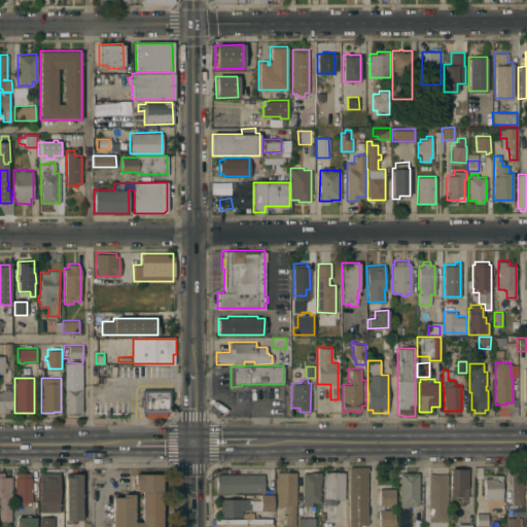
[(64,382),(76,382),(76,387),(81,387),(82,413),(64,413),(64,382)]
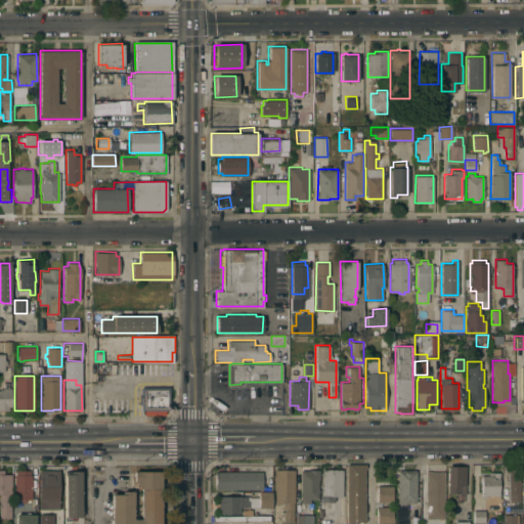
[(8,406),(8,409),(0,409),(0,388),(4,388),(4,382),(9,382),(9,388),(11,388),(11,406),(8,406)]
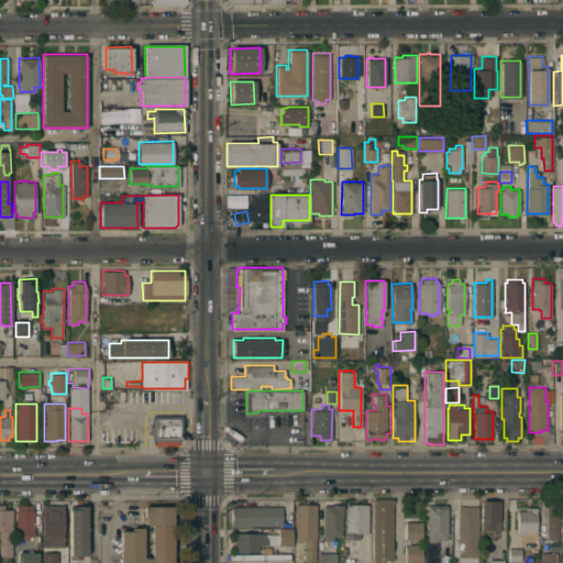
[(152,417),(181,416),(181,419),(181,439),(152,439),(152,434),(148,434),(148,424),(152,424),(152,419),(152,417)]
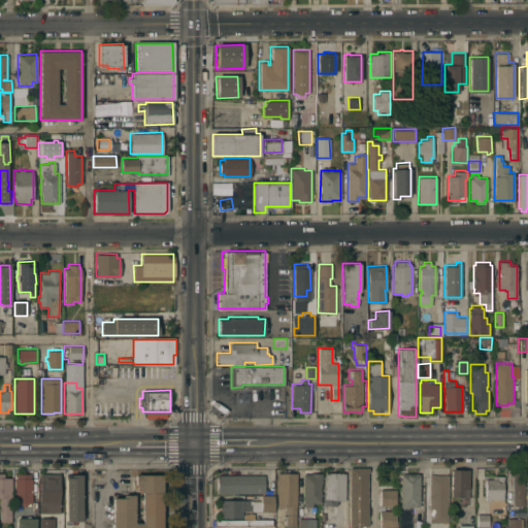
[(350,468),(368,468),(368,471),(367,471),(367,521),(368,521),(368,526),(350,526),(350,468)]
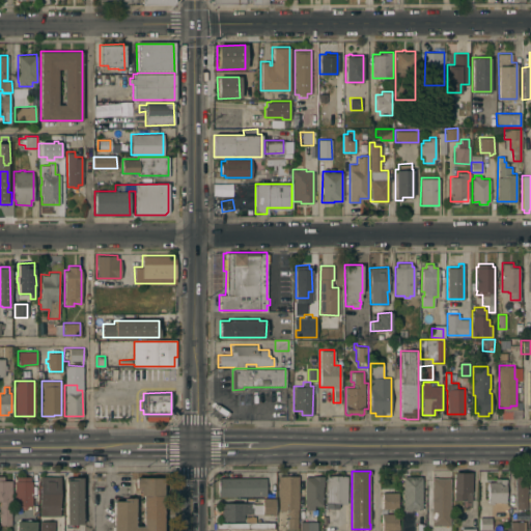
[(472,500),(466,500),(466,499),(453,499),(453,471),(472,472),(472,500)]
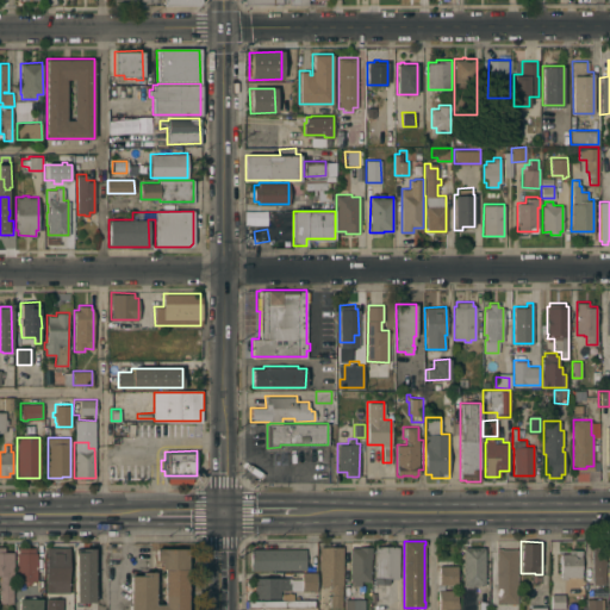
[(387,578),(387,597),(375,597),(375,577),(374,577),(374,545),(398,546),(398,578),(387,578)]
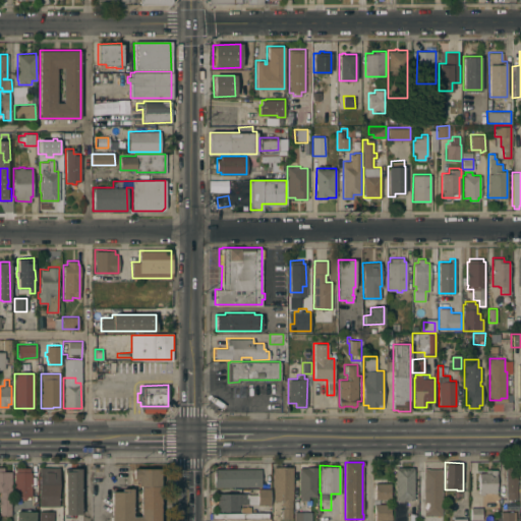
[(506,468),(507,468),(507,465),(515,465),(515,468),(517,468),(517,499),(506,499),(506,468)]
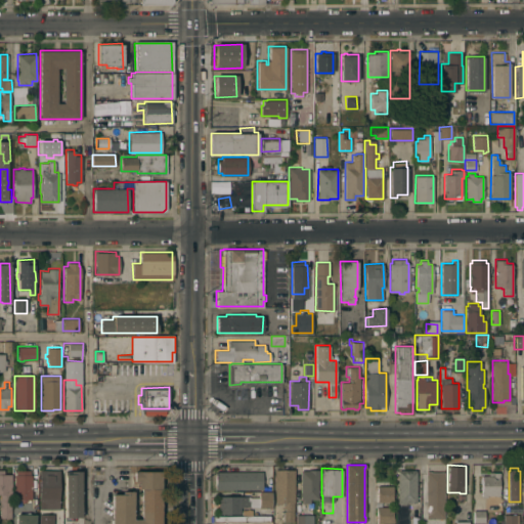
[(11,497),(10,497),(10,517),(0,517),(0,469),(3,469),(3,474),(11,474),(11,497)]
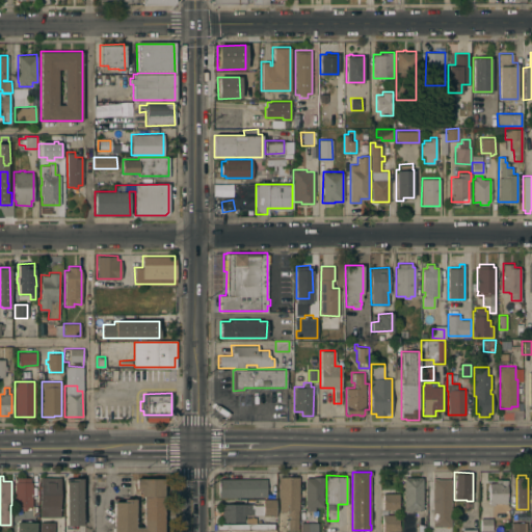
[(278,477),(298,476),(299,509),(297,509),(298,529),(288,529),(288,519),(289,519),(288,509),(286,509),(286,511),(280,511),(278,477)]
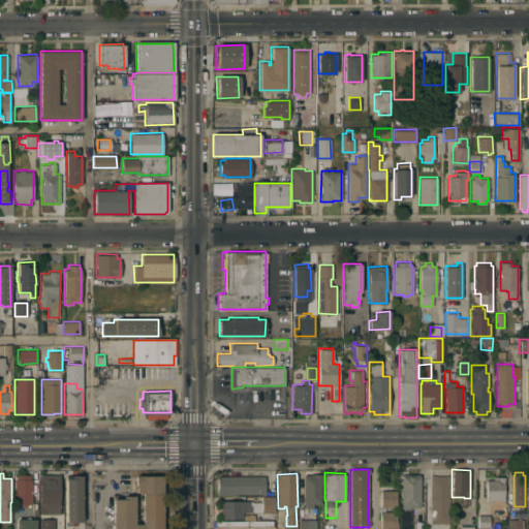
[(304,474),(310,474),(310,473),(322,473),(322,484),(321,484),(320,503),(313,503),(313,507),(306,507),(306,503),(303,503),(304,474)]
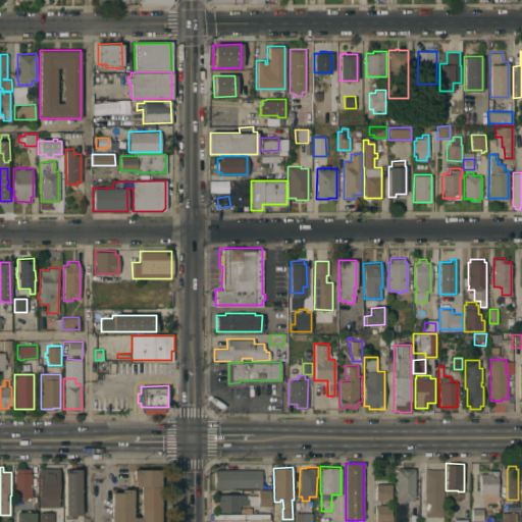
[(397,467),(413,467),(413,468),(415,468),(414,500),(406,500),(406,502),(398,502),(398,501),(396,501),(397,467)]
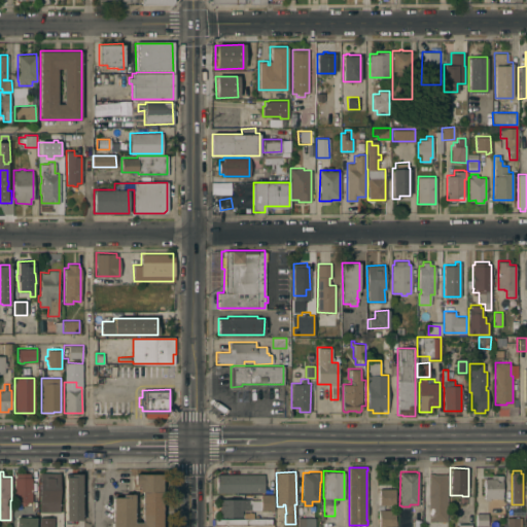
[(31,502),(31,505),(16,505),(16,502),(13,502),(14,477),(15,477),(16,472),(30,472),(30,477),(32,477),(31,502)]
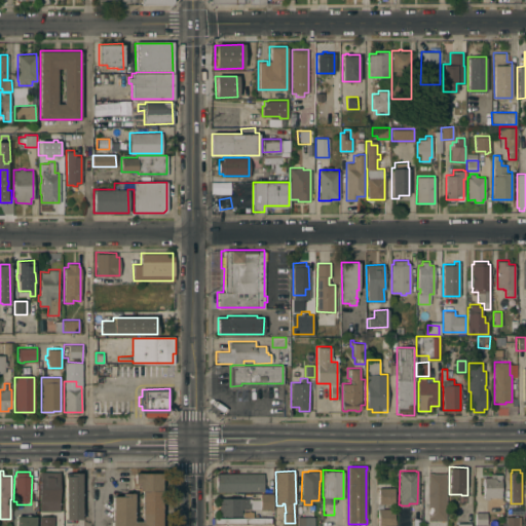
[(51,510),(51,506),(39,506),(39,472),(60,472),(59,511),(51,510)]
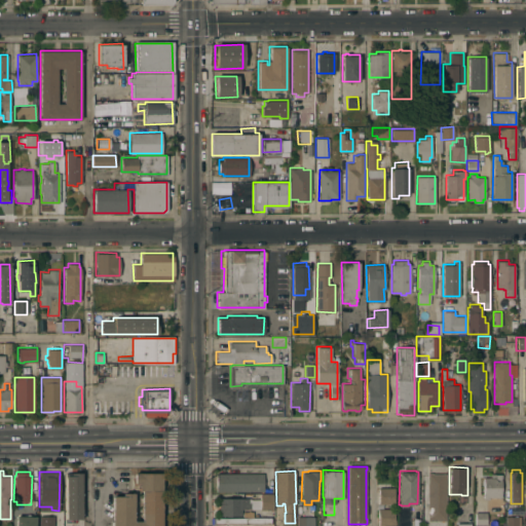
[(161,525),(112,525),(112,495),(122,495),(122,492),(134,492),(134,520),(141,520),(142,490),(139,490),(139,483),(135,483),(135,472),(162,472),(162,475),(161,525)]
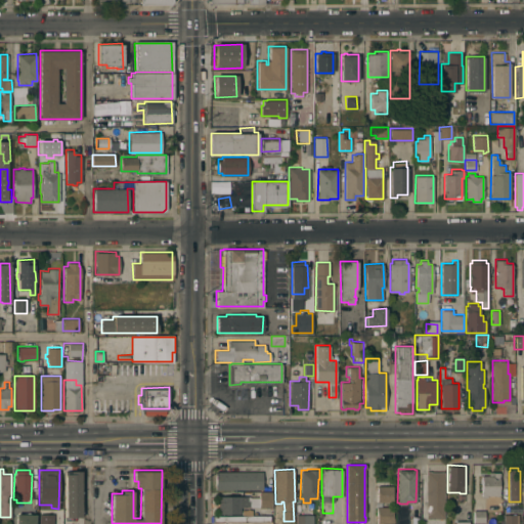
[(216,489),(216,472),(262,471),(262,488),(216,489)]
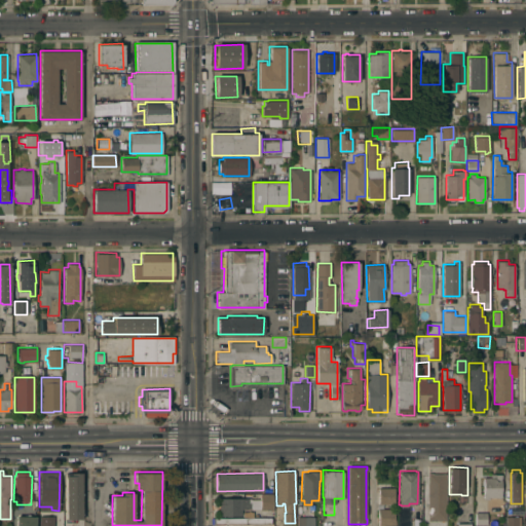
[(427,504),(426,504),(426,501),(427,501),(427,476),(426,476),(426,473),(431,473),(446,473),(446,520),(427,520),(427,504)]
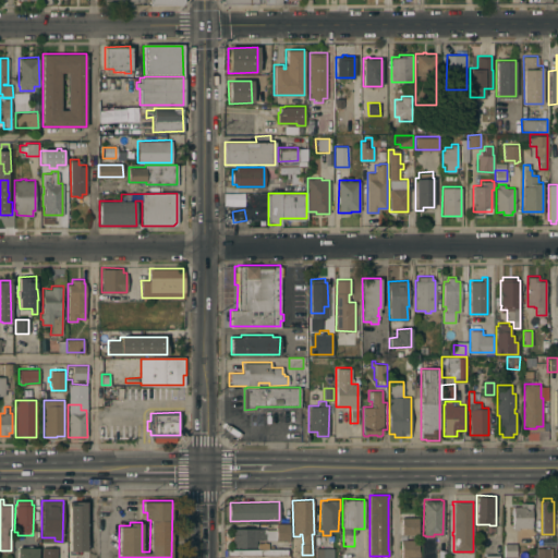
[(70,550),(69,504),(84,502),(85,550),(70,550)]
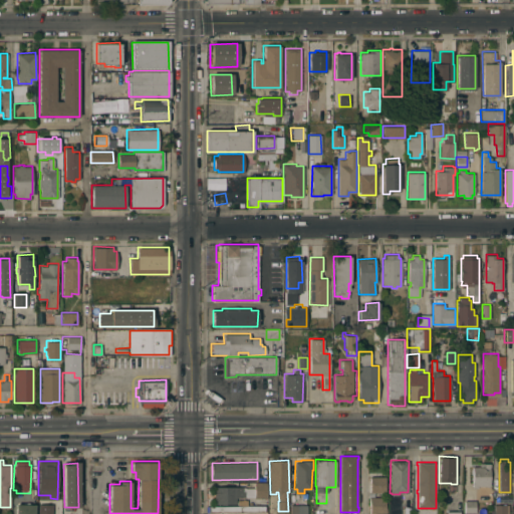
[(490,463),(490,486),(478,485),(478,488),(472,487),(472,479),(471,479),(471,476),(472,476),(472,474),(470,473),(471,468),(472,468),(473,466),(480,466),(480,463),(490,463)]
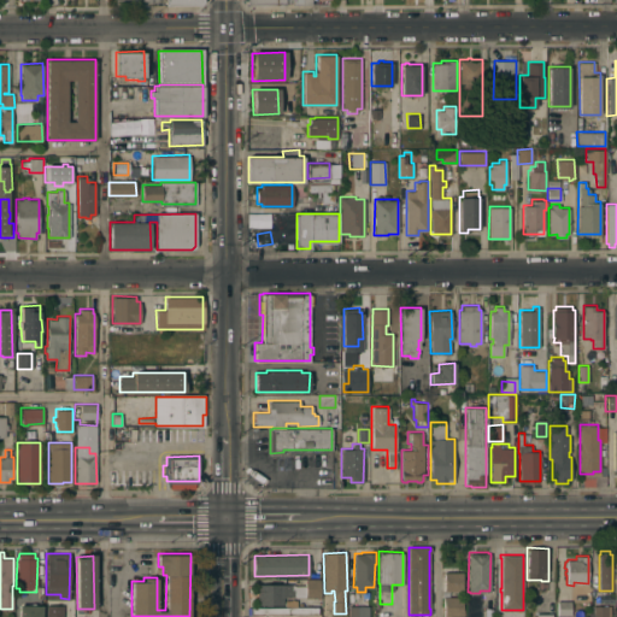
[(462,571),(463,591),(444,591),(444,576),(442,576),(442,573),(444,573),(444,571),(462,571)]
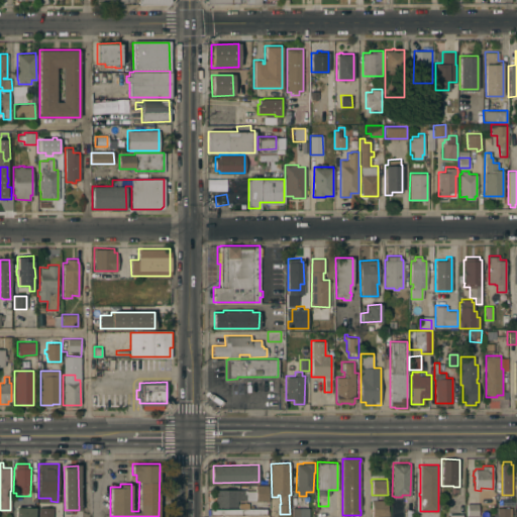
[(239,502),(248,502),(248,499),(237,499),(237,506),(215,506),(215,489),(243,489),(243,486),(268,486),(269,500),(255,500),(255,509),(239,509),(239,502)]
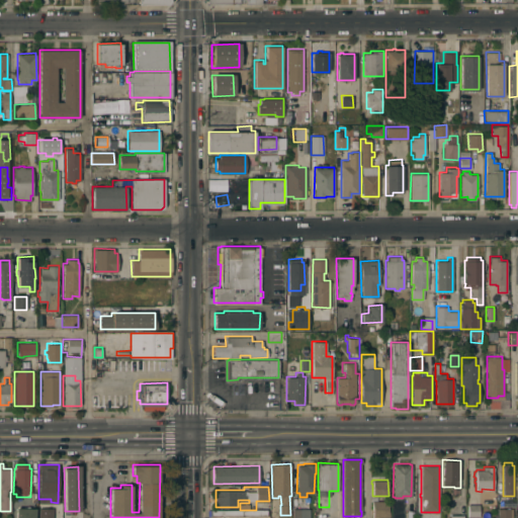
[(372,501),(389,500),(389,510),(390,510),(390,516),(389,516),(389,517),(372,517),(372,501)]
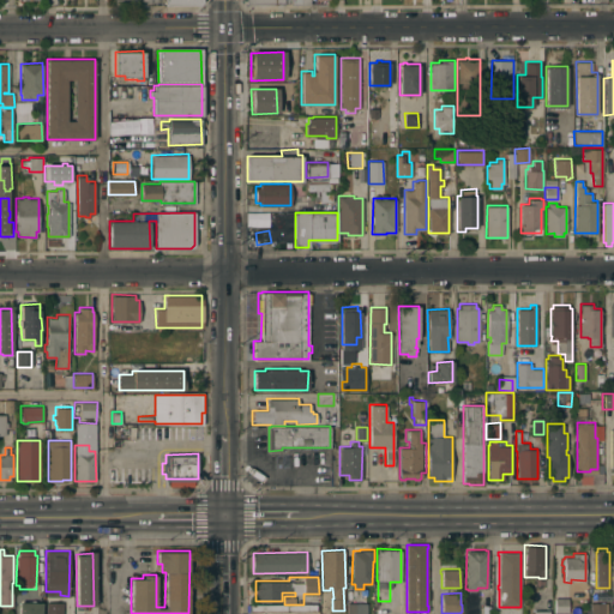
[(524,595),(533,595),(534,609),(525,609),(524,595)]
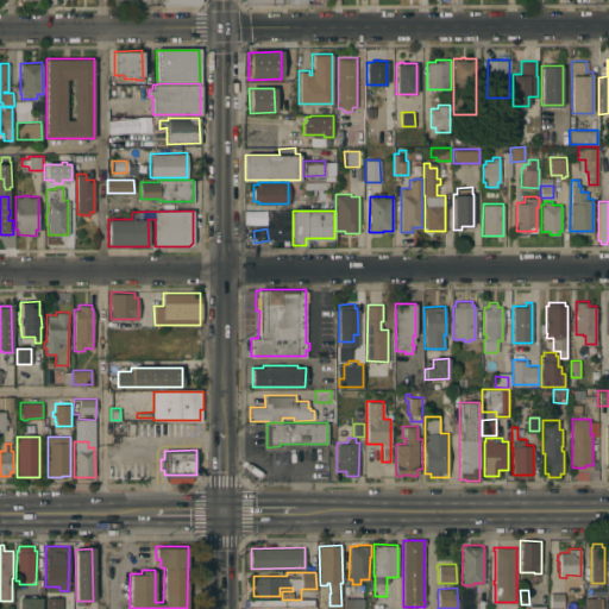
[(551,592),(564,592),(564,606),(551,606),(551,592)]
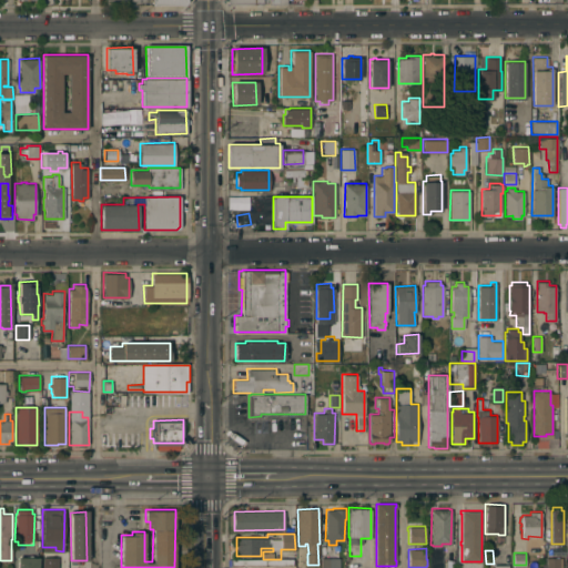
[(17,567),(18,557),(39,557),(38,567),(17,567)]
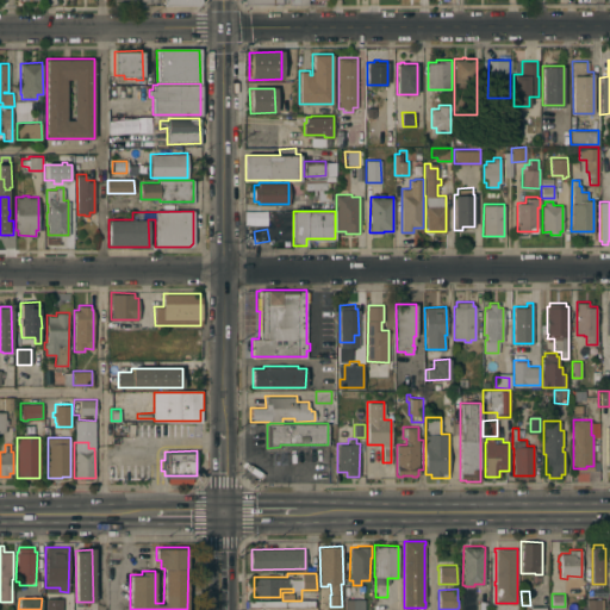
[(45,609),(45,599),(61,598),(61,609),(45,609)]
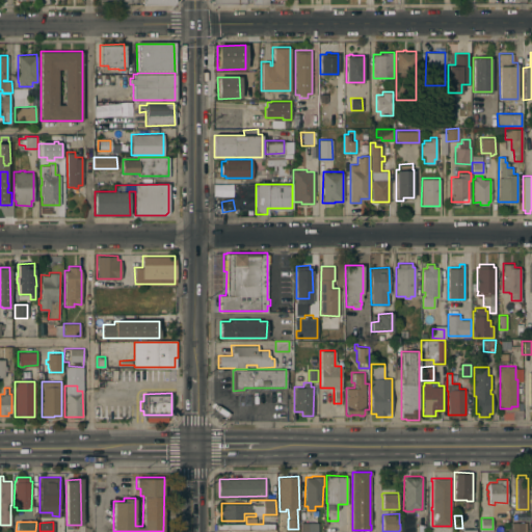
[(300,531),(300,522),(309,522),(309,531),(300,531)]
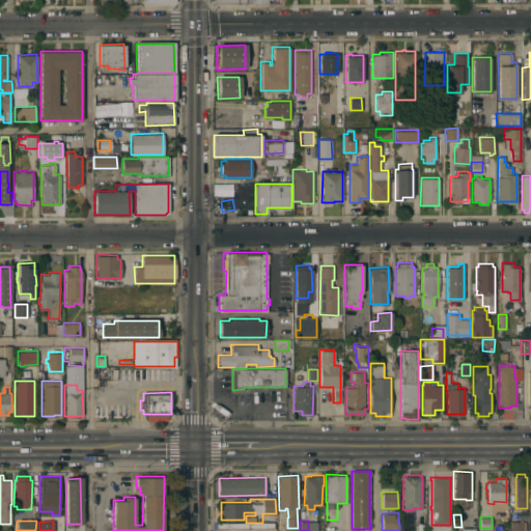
[(510,530),(510,521),(525,521),(525,530),(510,530)]
